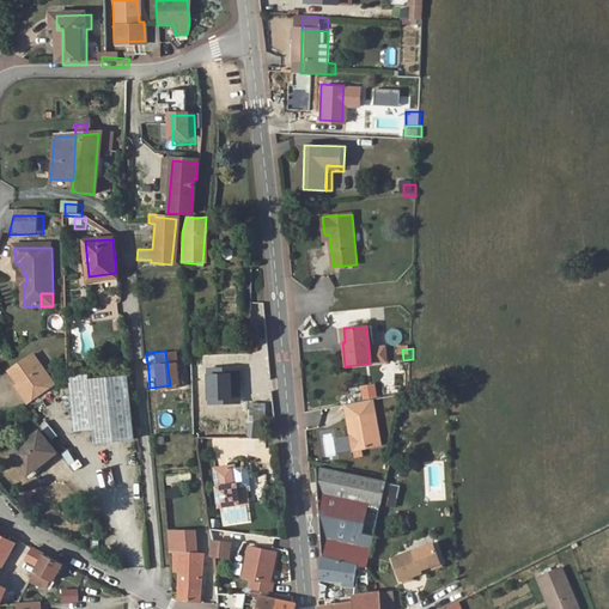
[(31,357),(7,373),(17,387),(18,385),(25,395),(20,397),(26,407),(53,388),(31,357)]
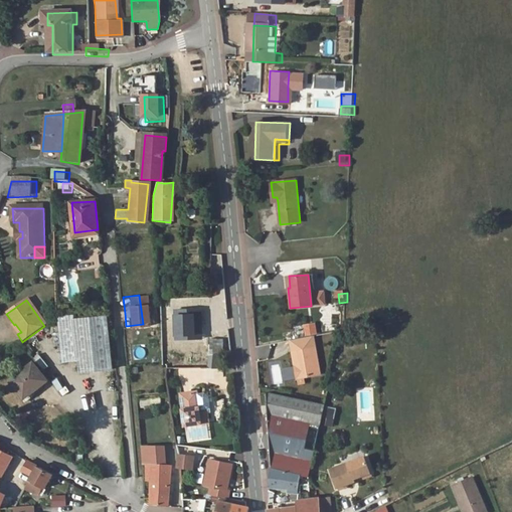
[(72,319),(72,316),(58,317),(65,359),(77,358),(78,371),(112,368),(106,315),(101,315),(72,319)]
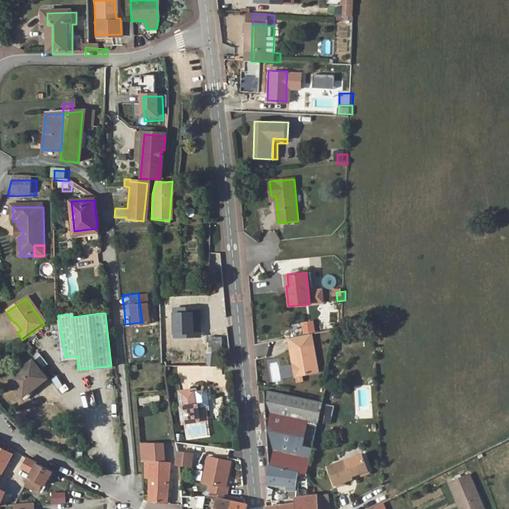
[(65,357),(58,315),(56,316),(61,357),(65,357)]
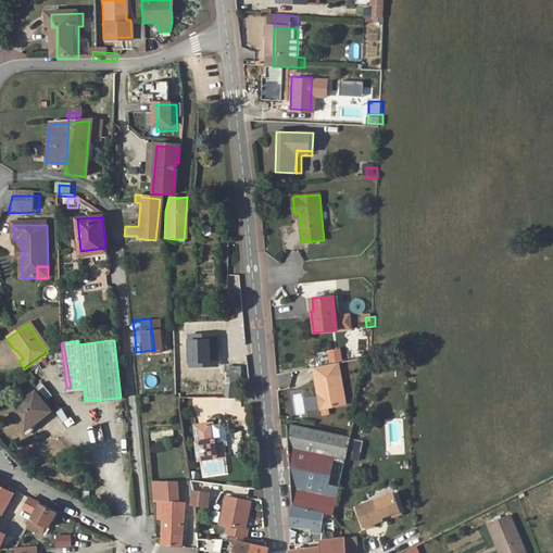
[(15,351),(12,352),(19,361),(23,359),(16,350),(15,351)]
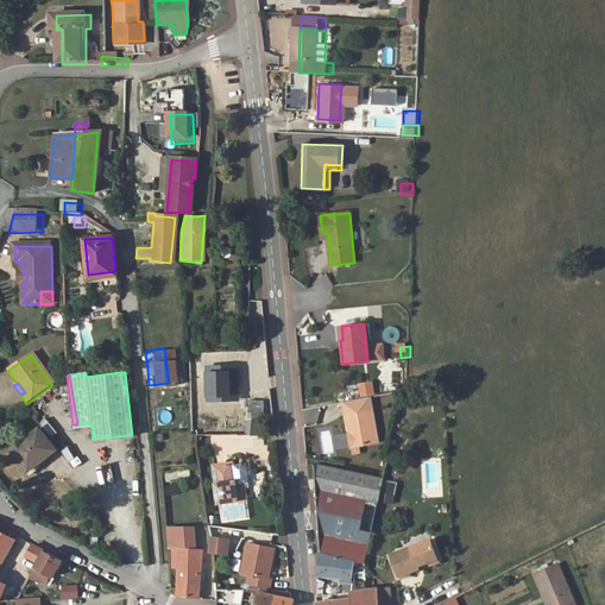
[(363,386),(364,401),(379,398),(377,385),(363,386)]
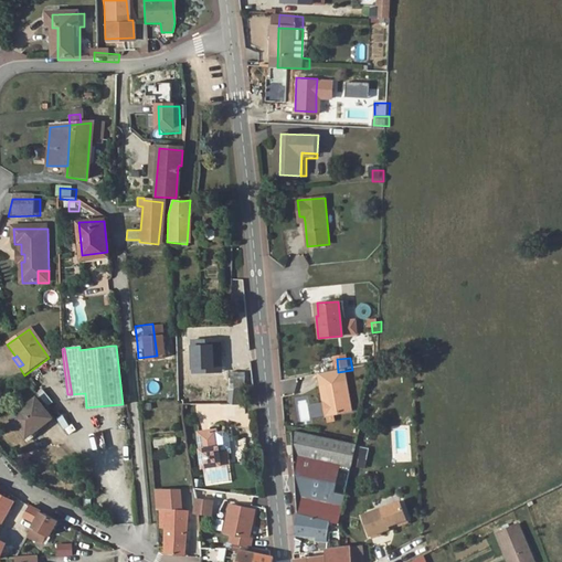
[(228,390),(236,388),(236,373),(228,372),(228,390)]
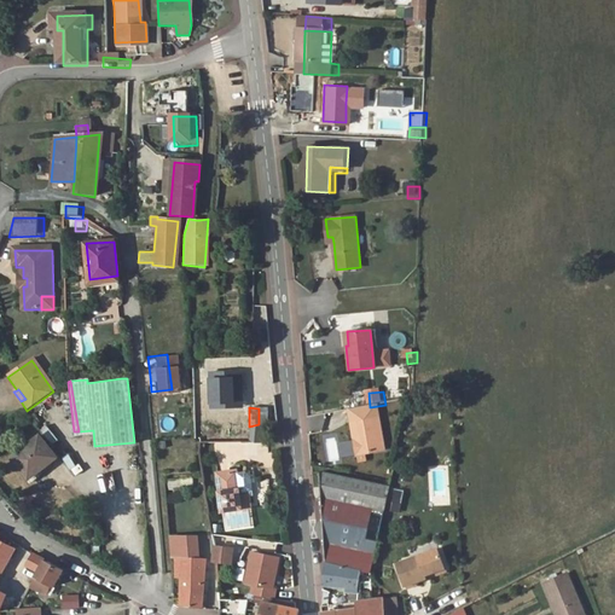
[(277,422),(276,408),(259,408),(259,424),(277,422)]
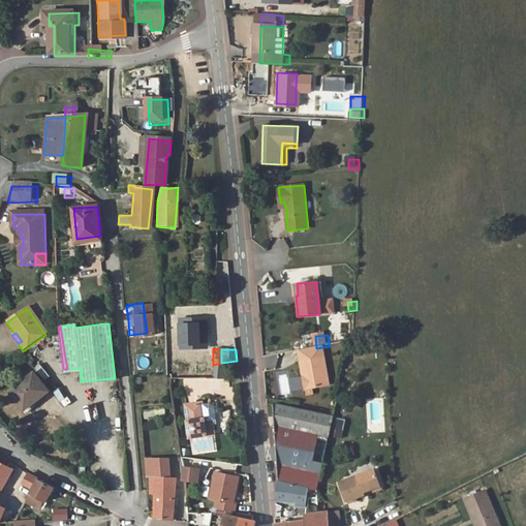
[(328,358),(304,361),(306,376),(312,375),(313,388),(332,385),(328,358)]
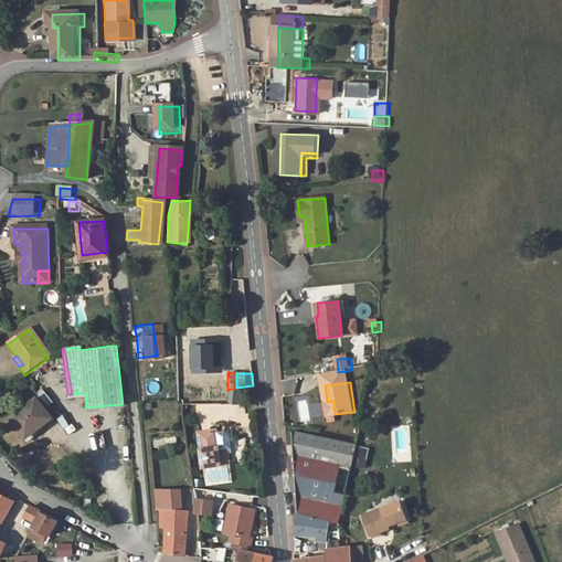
[(235,389),(228,390),(226,402),(235,402),(235,389)]
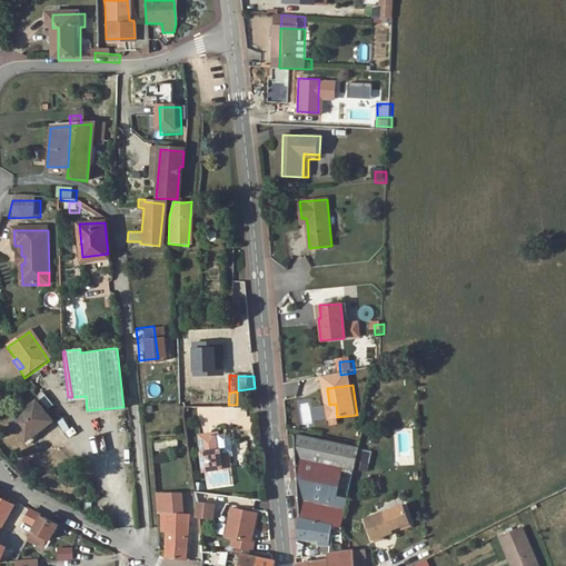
[(43,420),(49,417),(35,400),(11,420),(26,439),(33,433),(35,434),(47,425),(43,420)]
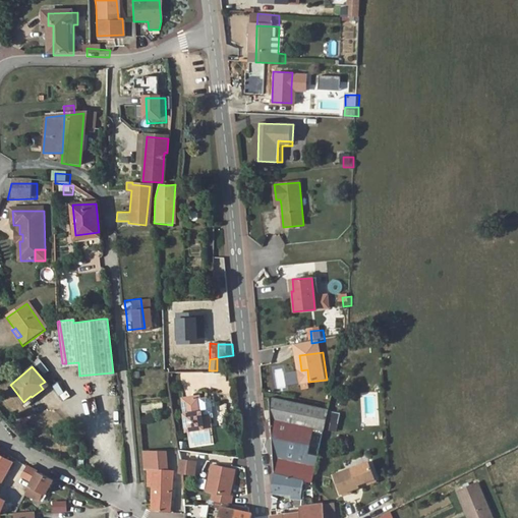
[(292,388),(301,386),(299,373),(290,376),(292,388)]
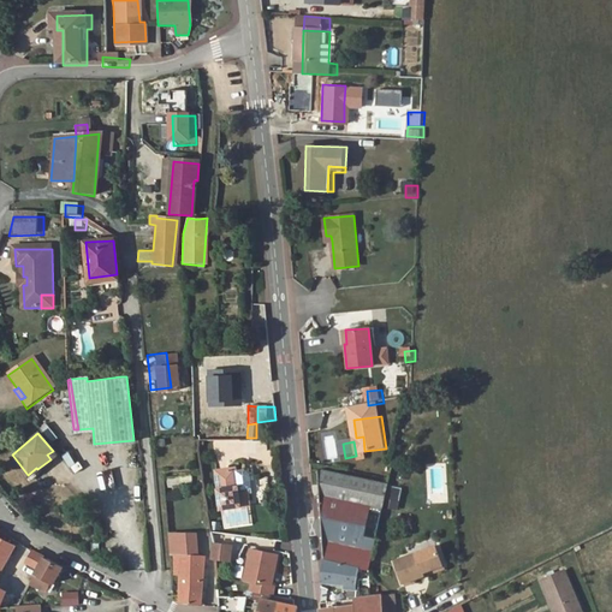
[(230,469),(211,471),(217,509),(244,505),(242,494),(233,495),(230,469)]
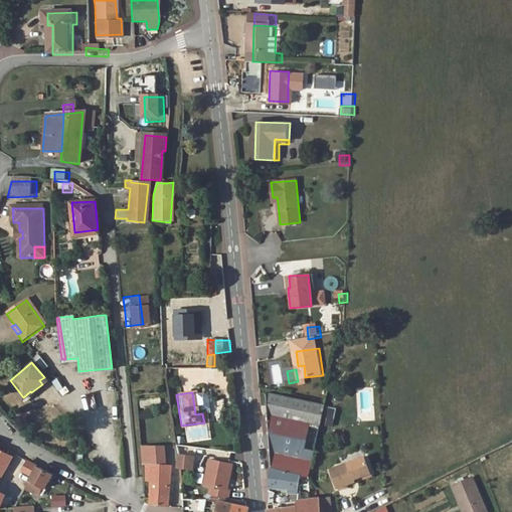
[(266,413),(322,424),(327,405),(265,392),(265,404),(266,413)]
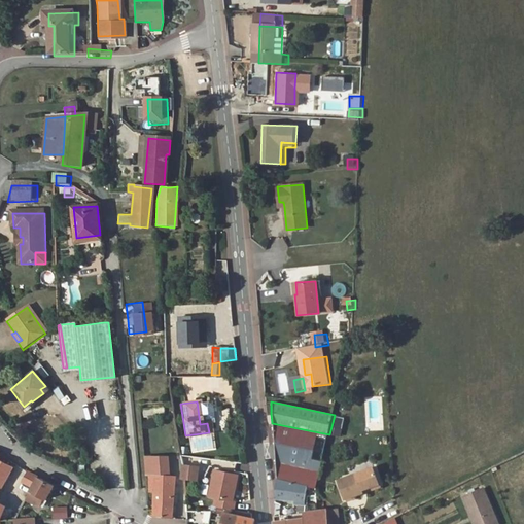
[(345,432),(347,421),(338,419),(335,429),(345,432)]
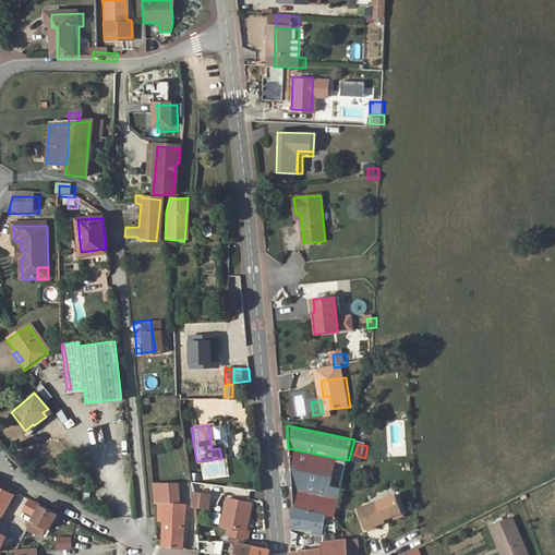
[(340,497),(349,460),(288,448),(288,467),(289,486),(340,497)]
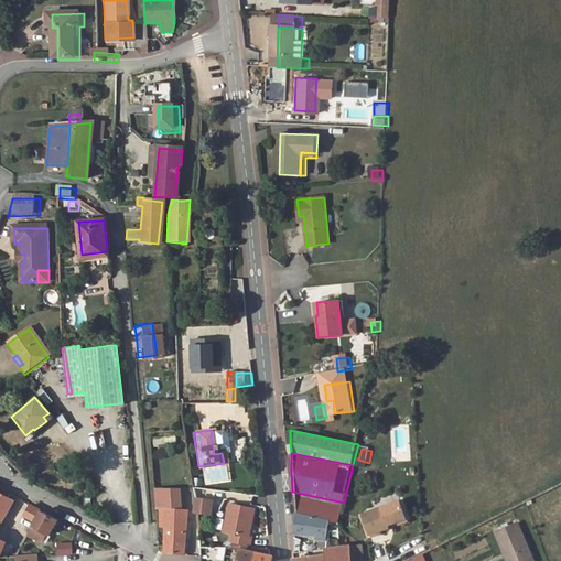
[(3,497),(7,492),(0,487),(0,560),(1,560),(10,546),(0,540),(0,532),(17,504),(3,497)]
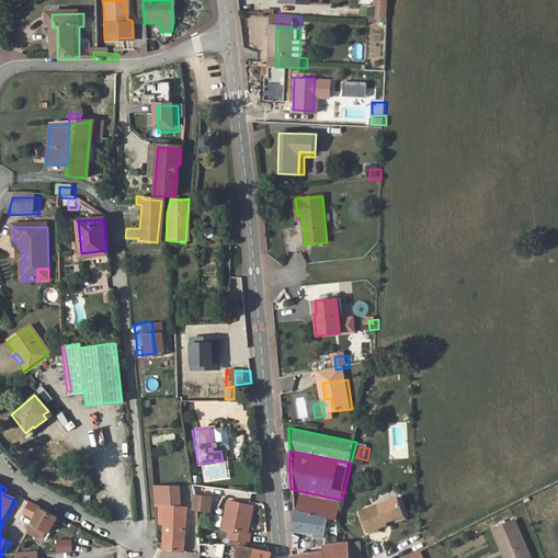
[(161,523),(160,548),(162,549),(179,550),(182,523),(182,508),(170,507),(172,487),(155,485),(152,504),(157,505),(156,523),(161,523)]
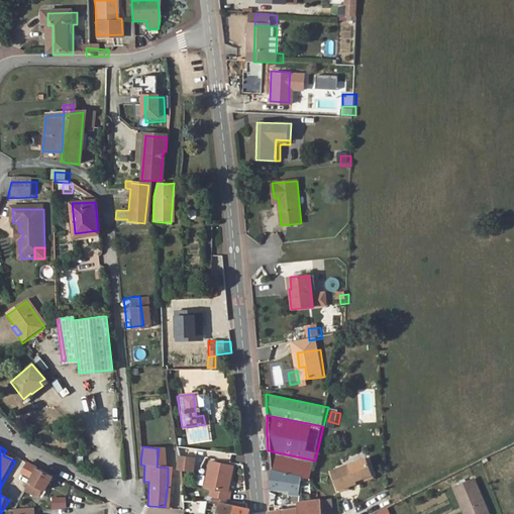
[(298,476),(311,478),(315,460),(268,450),(269,461),(269,470),(298,476)]
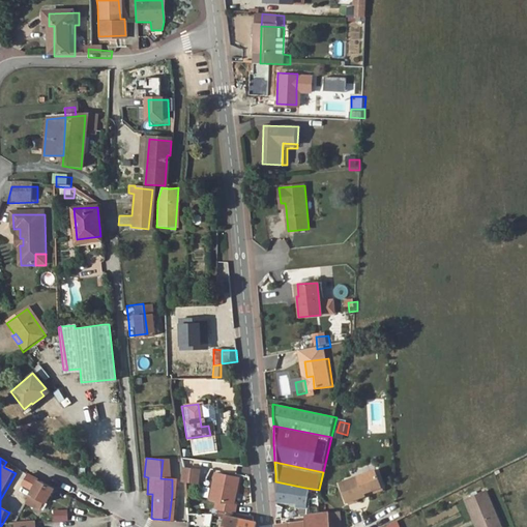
[(197,468),(181,467),(179,479),(195,481),(197,468)]
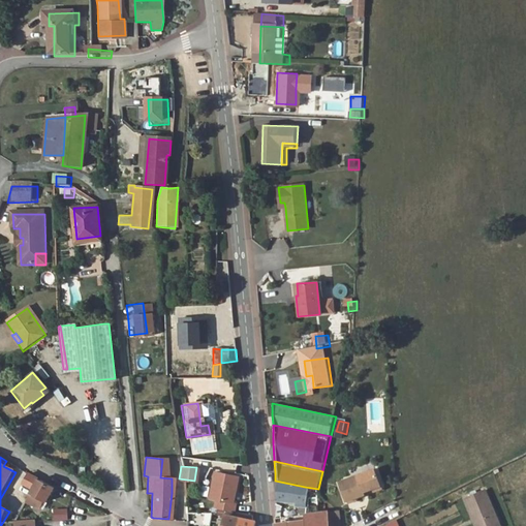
[(339,483),(344,501),(363,496),(362,494),(379,489),(374,472),(339,483)]
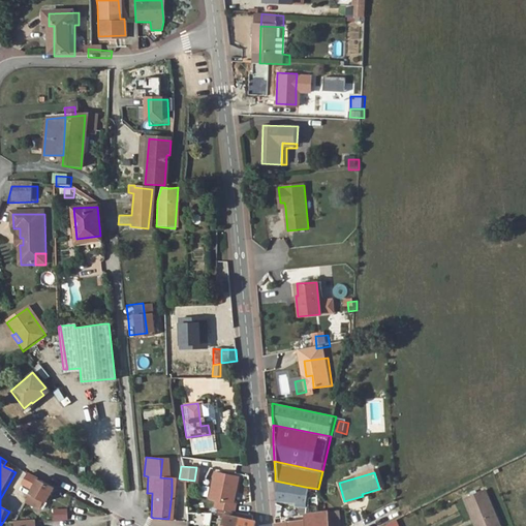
[(224,511),(231,513),(234,504),(231,503),(237,477),(212,473),(207,499),(214,500),(212,508),(224,511)]
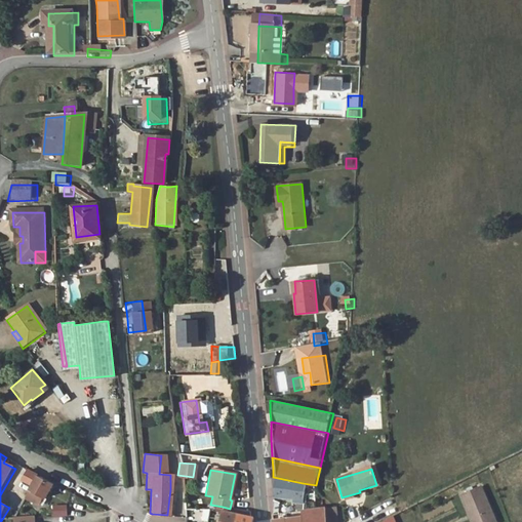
[(41,480),(31,474),(26,483),(36,489),(41,480)]
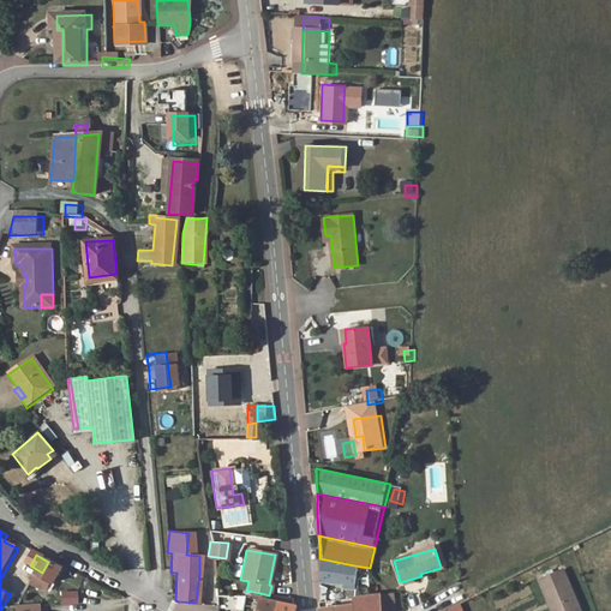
[(318,580),(352,583),(354,565),(319,558),(318,580)]
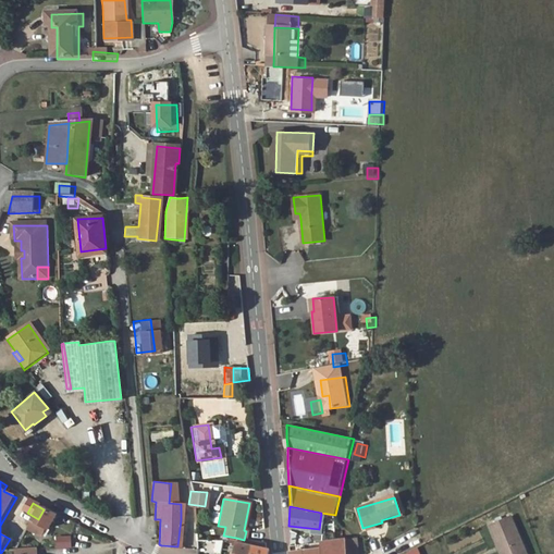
[(44,509),(38,519),(32,531),(47,539),(50,530),(53,532),(62,518),(44,509)]
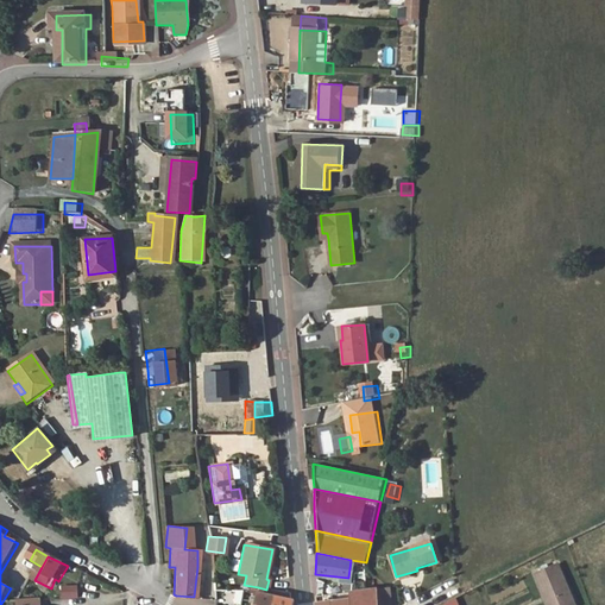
[(572,604),(558,568),(534,578),(544,604),(572,604)]
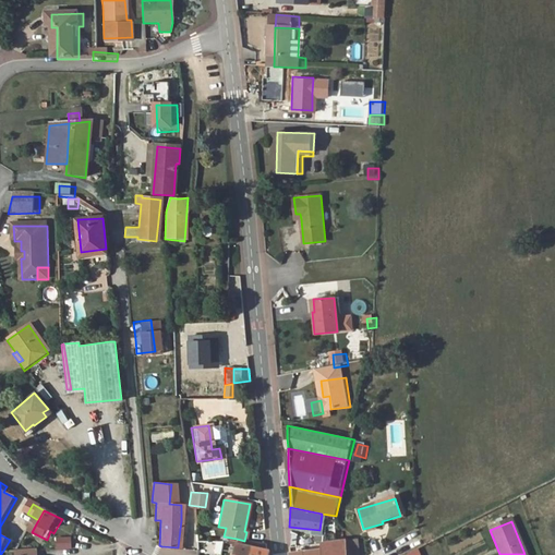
[(237,539),(233,554),(267,554),(268,551),(266,551),(265,544),(244,541),(237,539)]
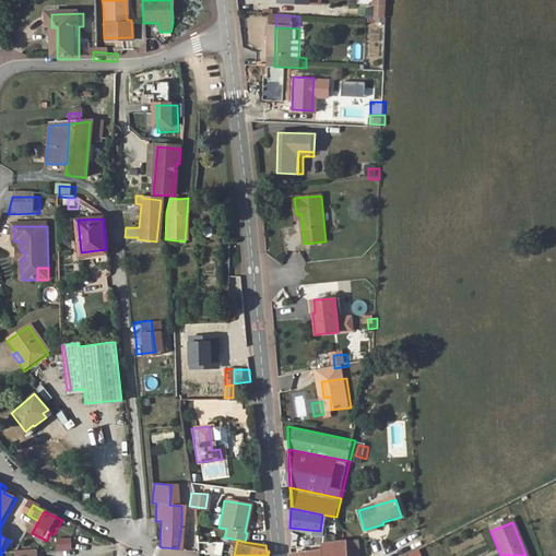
[(355,555),(353,541),(322,544),(323,549),(290,554),(290,555),(355,555)]
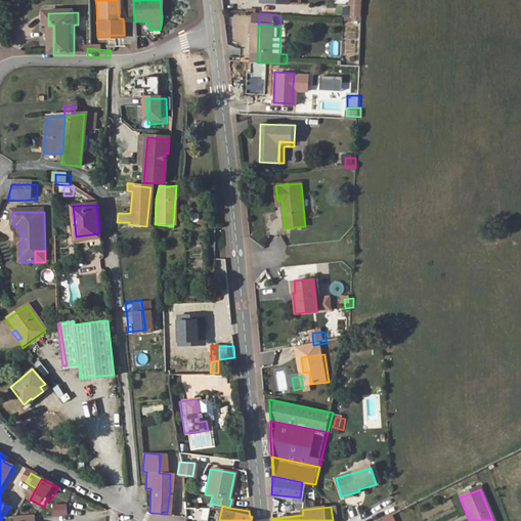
[(70,509),(57,509),(57,519),(71,518),(70,509)]
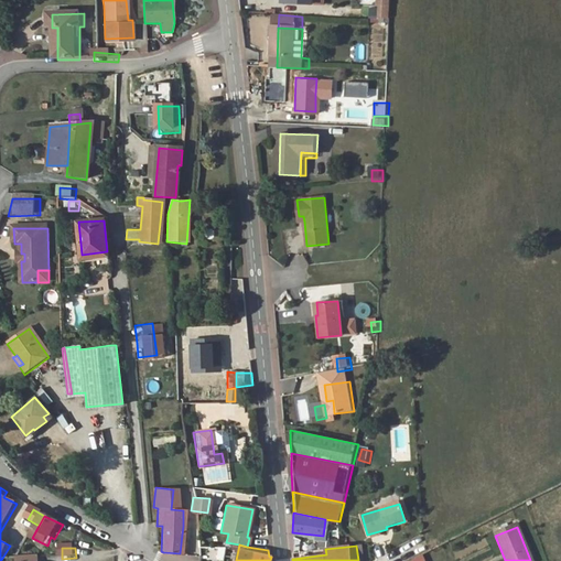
[(227,560),(229,553),(214,550),(212,560),(227,560)]
